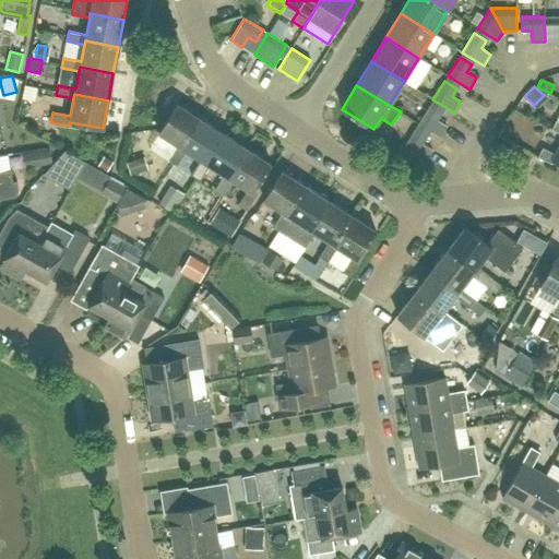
[(182,147),(201,119),(177,104),(158,132),(177,145),(167,159),(176,165),(186,151),(182,147)]
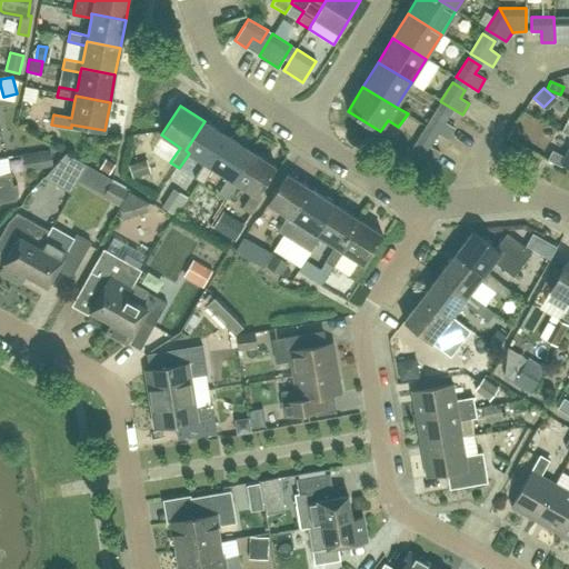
[(447,139),(455,128),(445,122),(450,113),(438,107),(426,126),(447,139)]
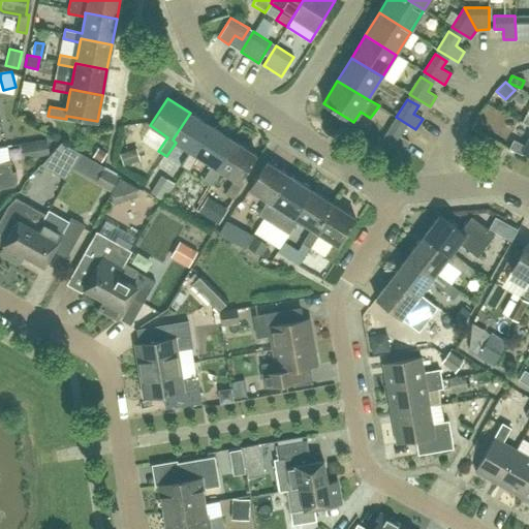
[(194,154),(212,127),(190,113),(173,139),(176,143),(189,151),(181,165),(188,170),(197,156),(194,154)]
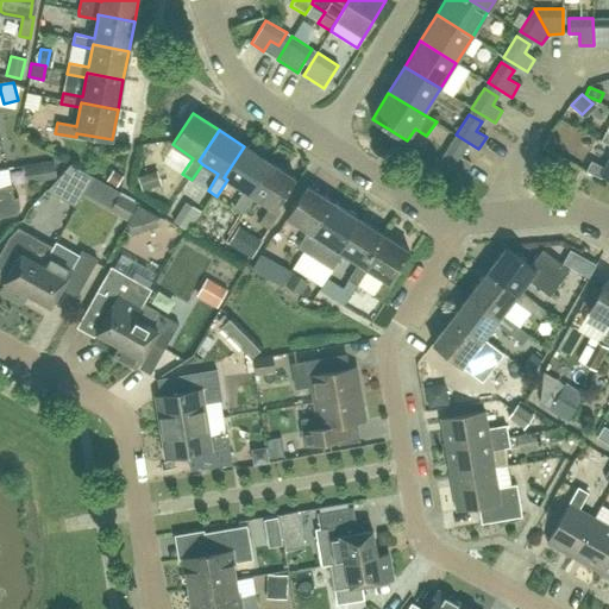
[(463,175),(470,163),(460,156),(465,148),(452,139),(439,161),(463,175)]
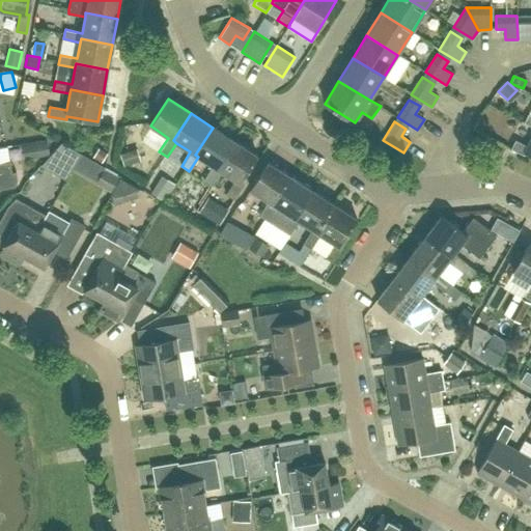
[(217,168),(234,141),(213,128),(195,155),(198,157),(213,166),(203,179),(212,185),(220,171),(217,168)]
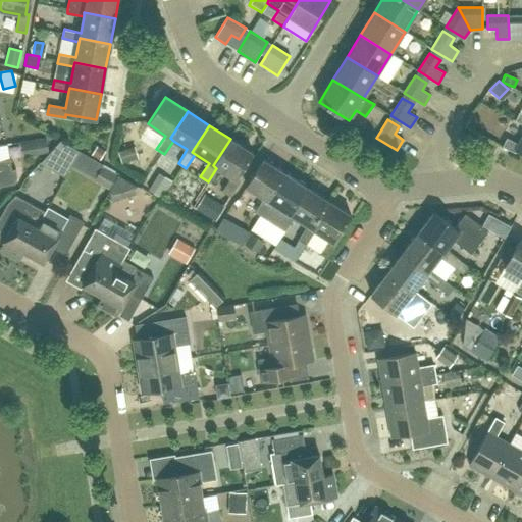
[(521,153),(521,134),(518,144),(507,138),(503,146),(515,152),(516,150),(521,153)]
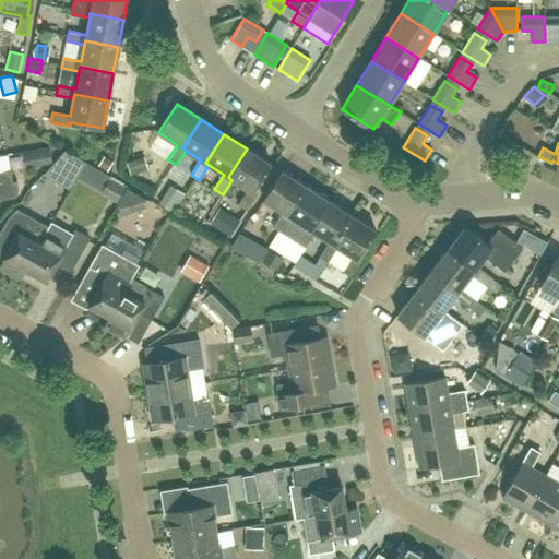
[(228,177),(232,180),(247,189),(237,204),(246,210),(256,193),(253,191),(271,164),(247,149),(228,177)]
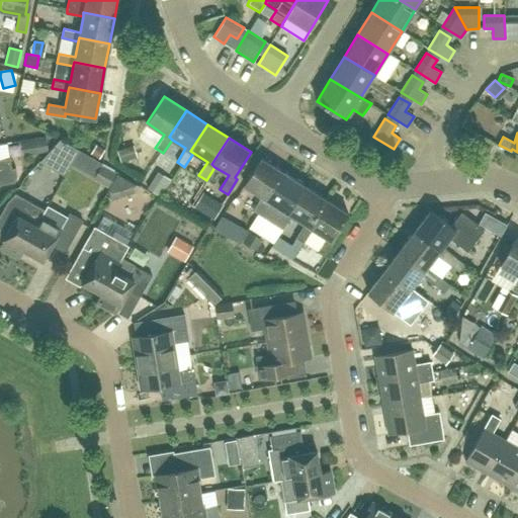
[(0,184),(14,182),(17,177),(15,167),(11,168),(9,158),(0,159),(0,184)]
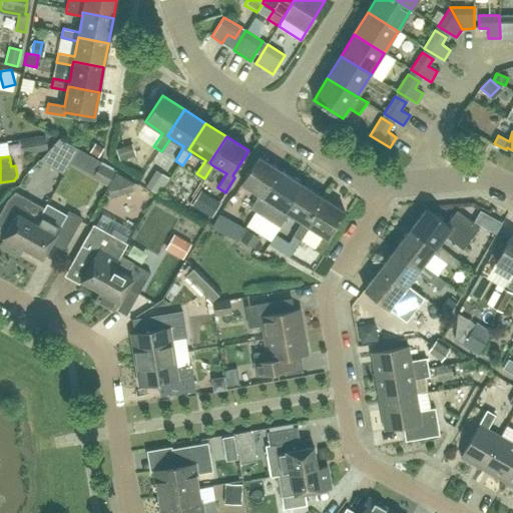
[(264,197),(281,170),(259,156),(241,183),(259,194),(250,208),(258,213),(267,199),(264,197)]
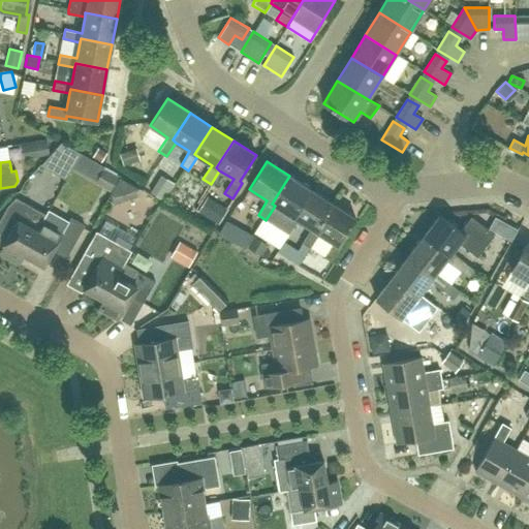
[(104,168),(96,184),(111,192),(119,178),(104,168)]
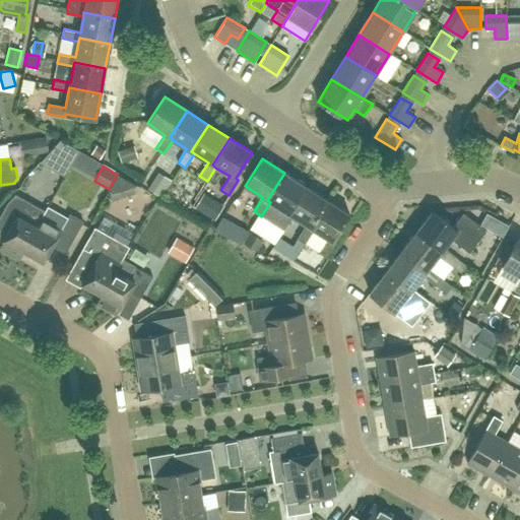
[(168,170),(157,185),(170,192),(179,176),(168,170)]
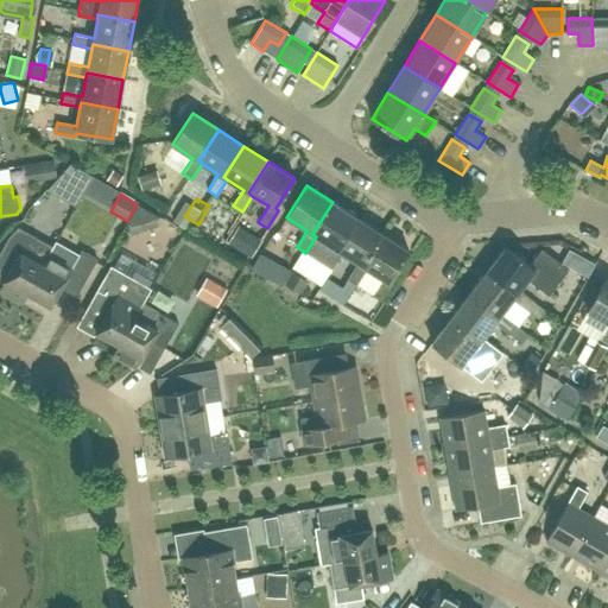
[(305,253),(331,268),(341,253),(337,249),(358,219),(333,202),(312,234),(316,236),(305,253)]
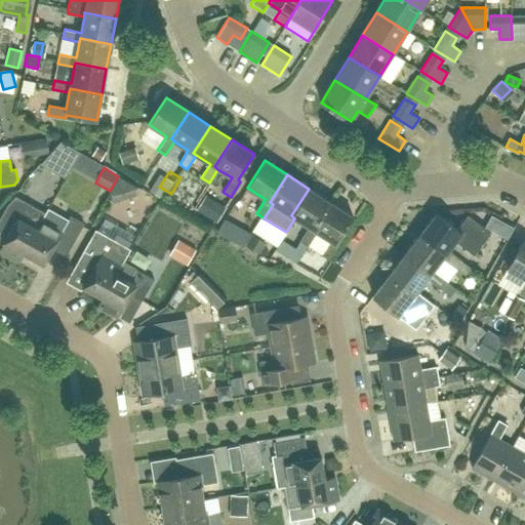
[(118,176),(110,191),(111,191),(108,196),(137,188),(118,176)]
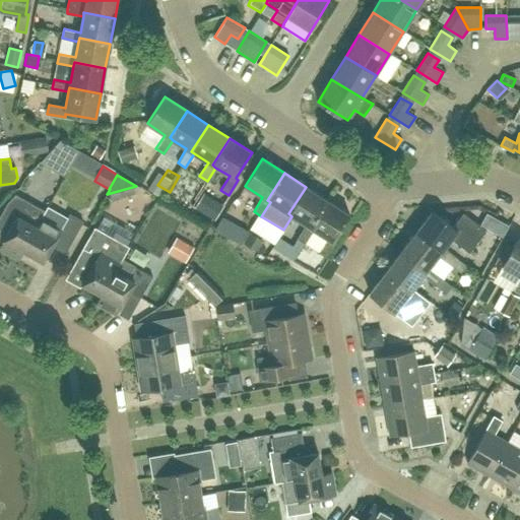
[(310,228),(327,200),(306,187),(288,213),(291,216),(306,224),(297,239),(304,243),(305,244),(314,230),(310,228)]
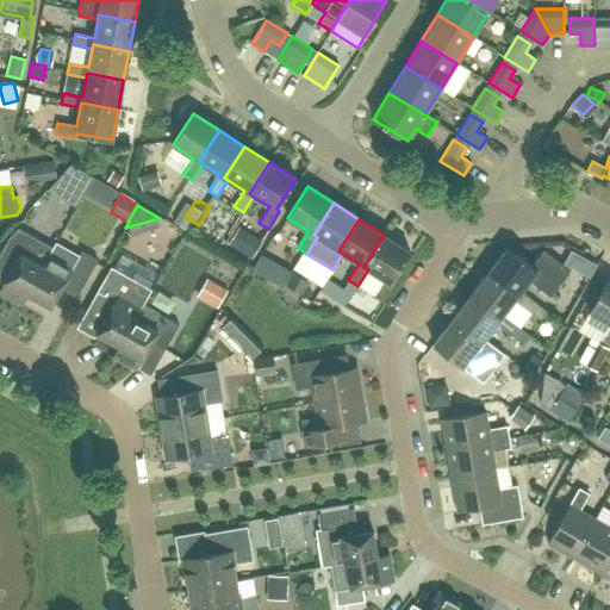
[(54,248),(53,248),(18,228),(8,238),(0,253),(0,255),(14,263),(0,287),(0,292),(22,304),(54,248)]
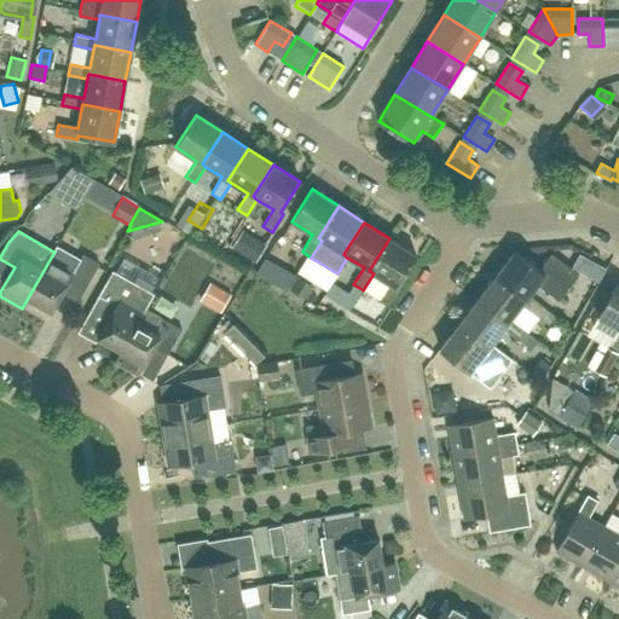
[(267,255),(275,238),(259,232),(250,249),(267,255)]
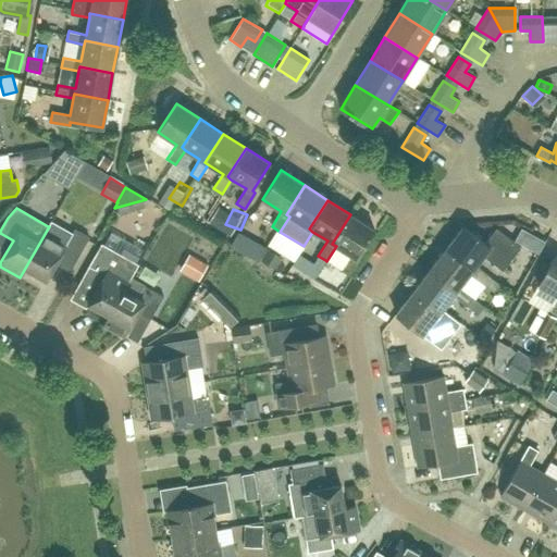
[(332,244),(336,246),(350,256),(341,270),(349,276),(359,260),(357,258),(374,230),(350,214),(332,244)]
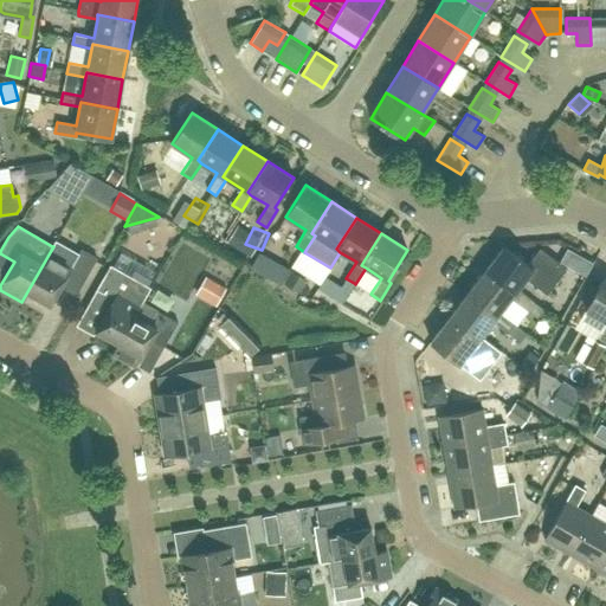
[(53,246),(21,302),(21,303),(27,292),(50,304),(60,287),(76,295),(96,258),(81,249),(78,253),(69,249),(55,242),(52,246),(53,246)]
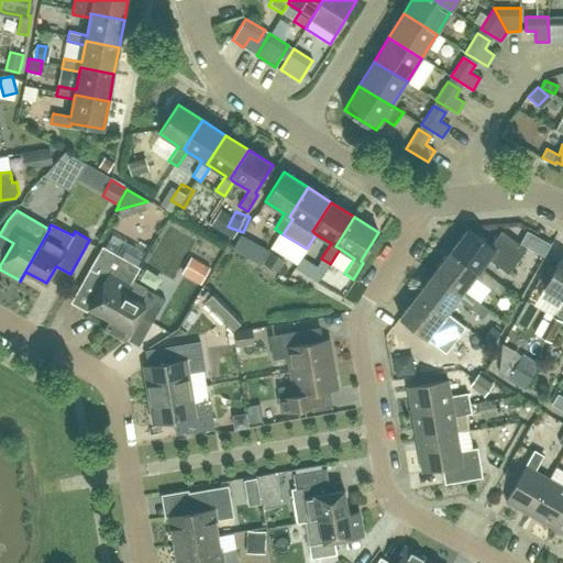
[(478,272),(481,268),(488,258),(508,273),(526,250),(501,230),(489,245),(467,229),(451,251),(478,272)]
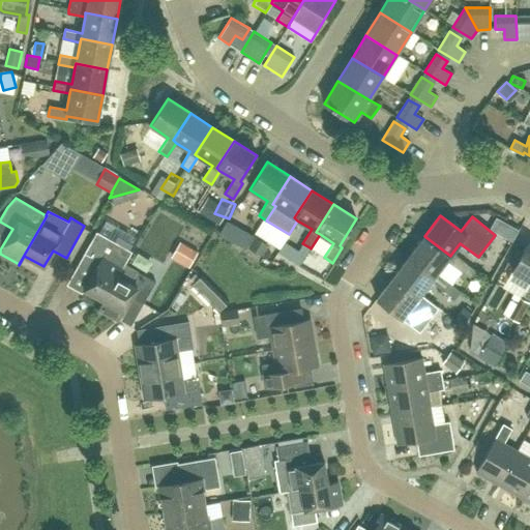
[(491,229),(499,233),(505,223),(497,218),(491,229)]
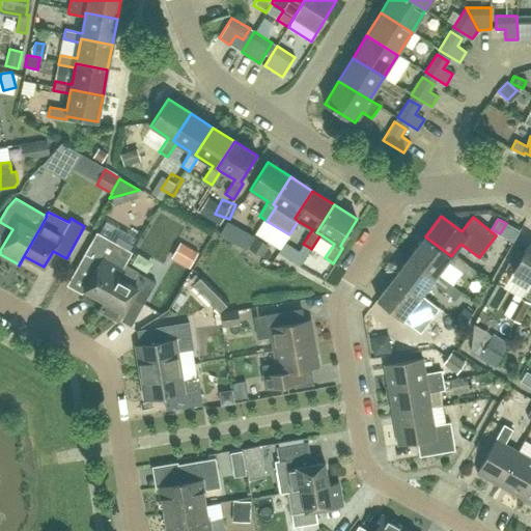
[(254,235),(242,228),(233,243),(246,250),(254,235)]
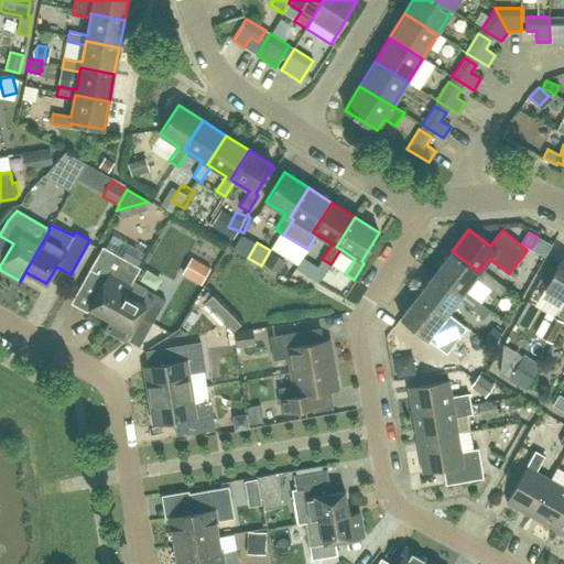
[(109,320),(104,329),(105,329),(130,284),(132,281),(140,268),(102,246),(83,281),(99,290),(89,307),(109,320)]
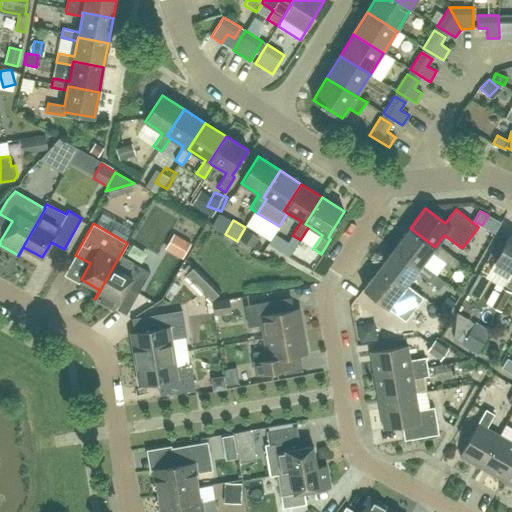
[(450,254),(437,244),(435,247),(410,228),(394,248),(419,267),(422,264),(431,252),(444,262),(450,254)]
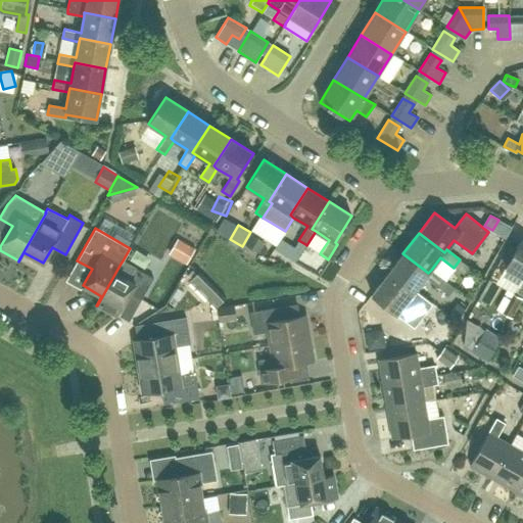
[(250,235),(244,245),(257,253),(264,243),(250,235)]
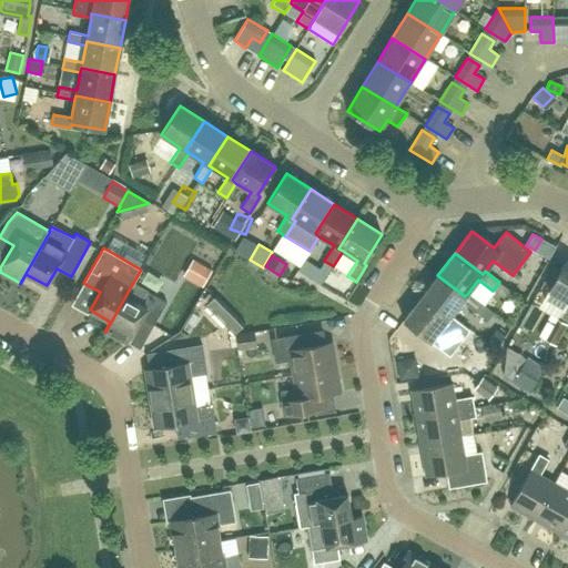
[(204,287),(213,272),(192,260),(183,275),(204,287)]
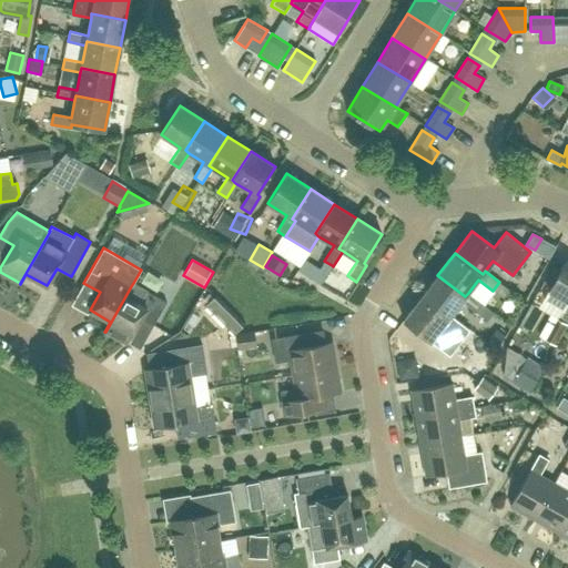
[(298,270),(298,271),(321,285),(322,283),(333,266),(332,265),(324,261),(318,269),(305,260),(298,270)]
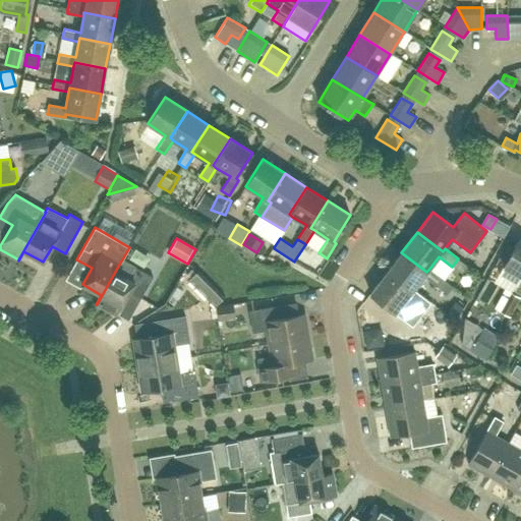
[(520,239),(519,238),(503,267),(520,277),(513,291),(517,294),(520,295),(520,239)]
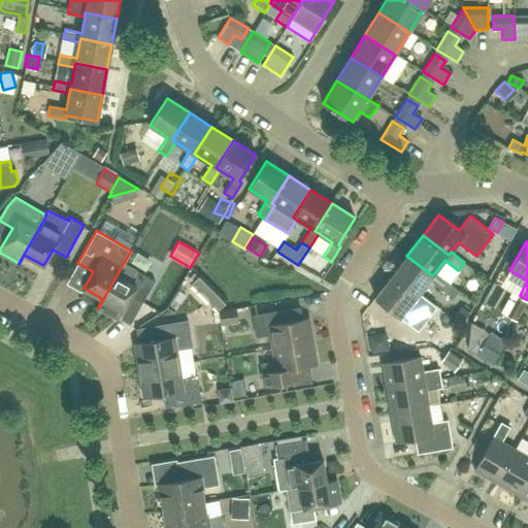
[(435,272),(432,275),(406,256),(391,276),(417,296),(419,293),(429,279),(442,291),(449,283),(435,272)]
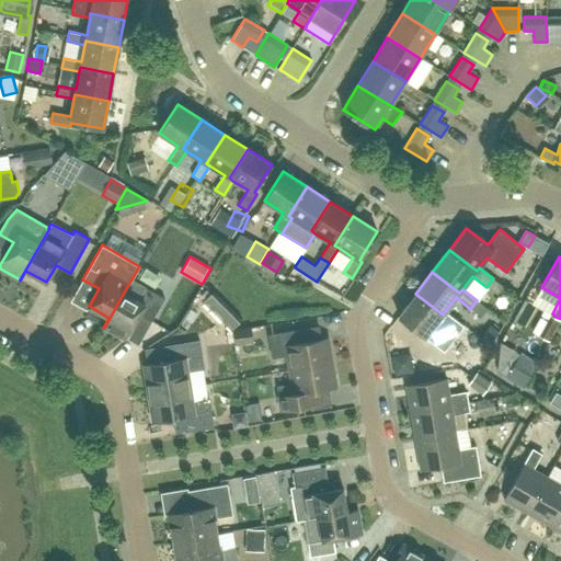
[(493,278),(487,287),(496,294),(503,286),(493,278)]
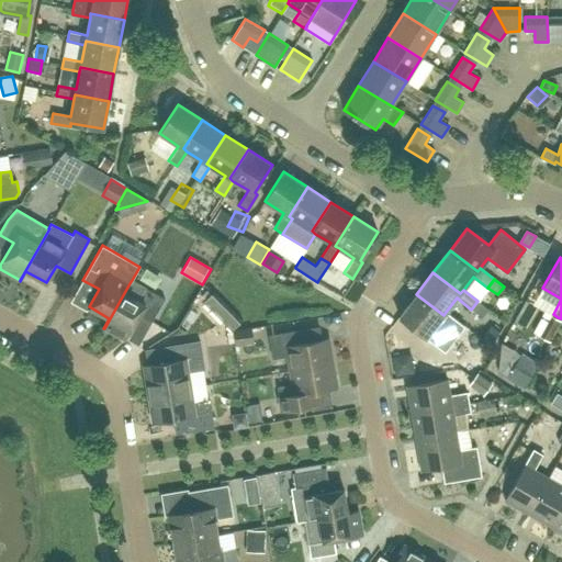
[(165,299),(144,287),(132,280),(130,283),(104,328),(125,340),(139,315),(152,322),(165,299)]
